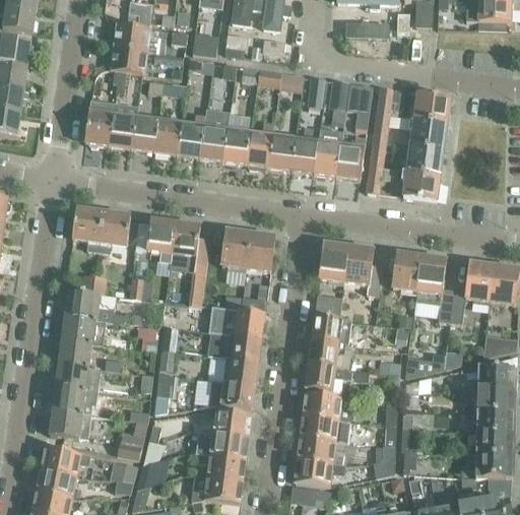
[(231,0),(226,29),(252,34),(256,0),(231,0)]
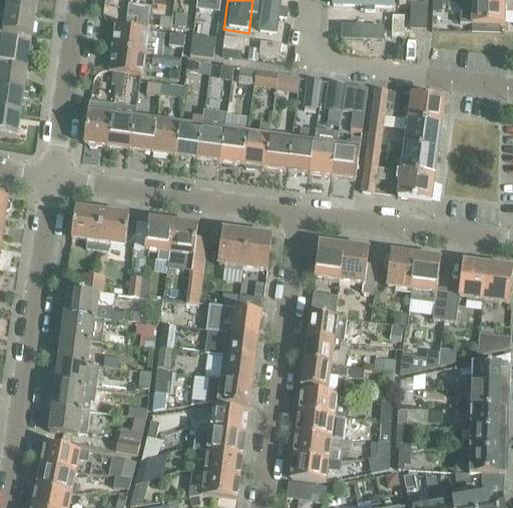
[(261,0),(259,31),(280,32),(282,0),(261,0)]
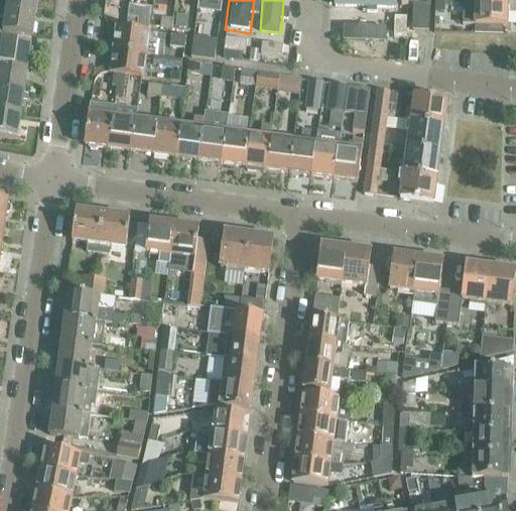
[(503,21),(506,21),(507,0),(463,0),(463,28),(503,30),(503,21)]
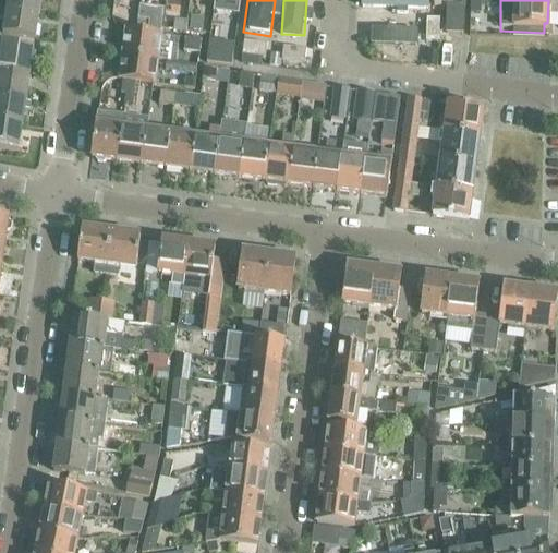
[(34,34),(38,5),(7,1),(7,3),(8,3),(4,26),(3,26),(2,28),(34,34)]
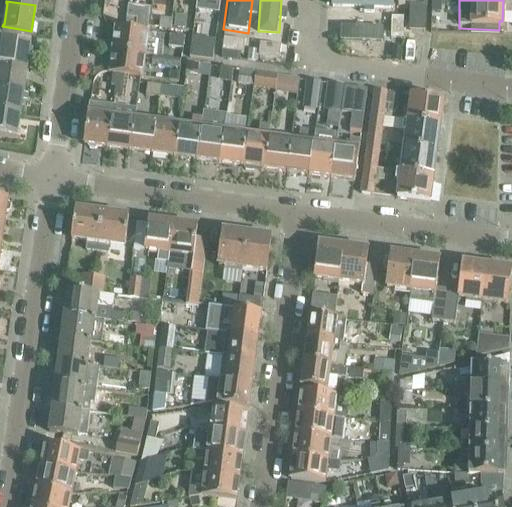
[(134,26),(148,28),(151,4),(128,1),(127,13),(136,14),(134,26)]
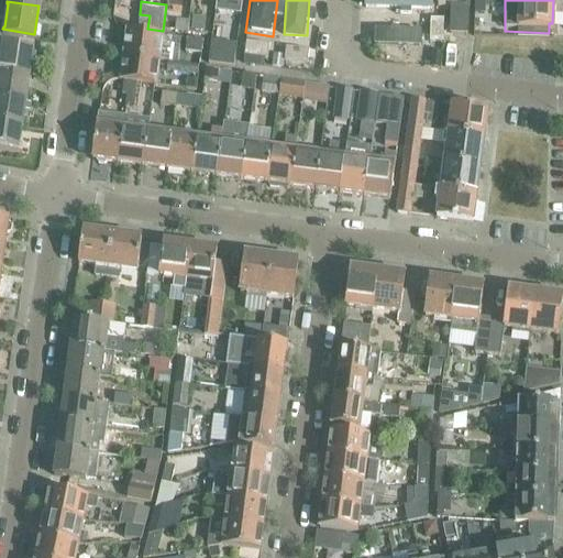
[(467,2),(465,2),(451,2),(451,7),(451,8),(451,29),(467,30),(467,2)]
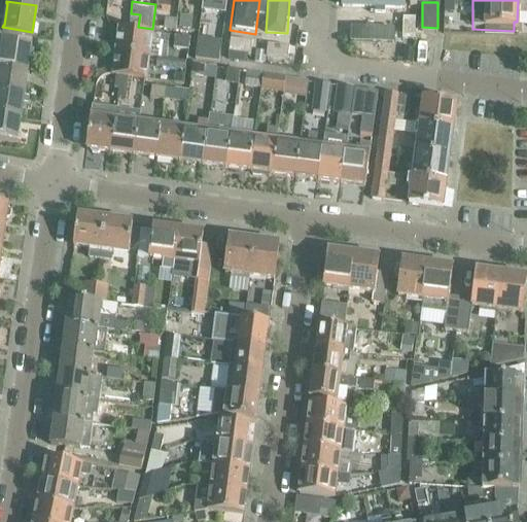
[(178,23),(186,24),(191,25),(194,12),(180,10),(178,23)]
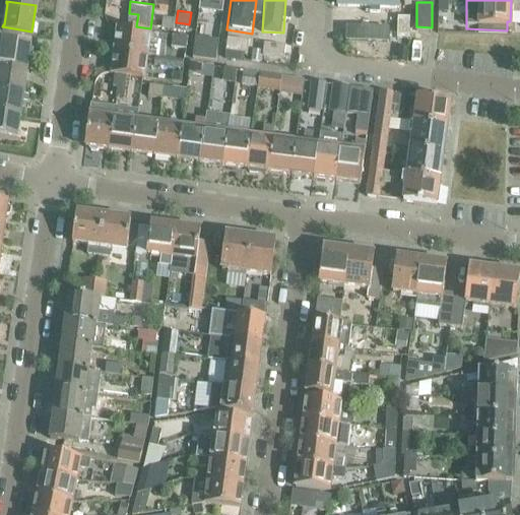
[(129,13),(127,24),(136,26),(138,14),(129,13)]
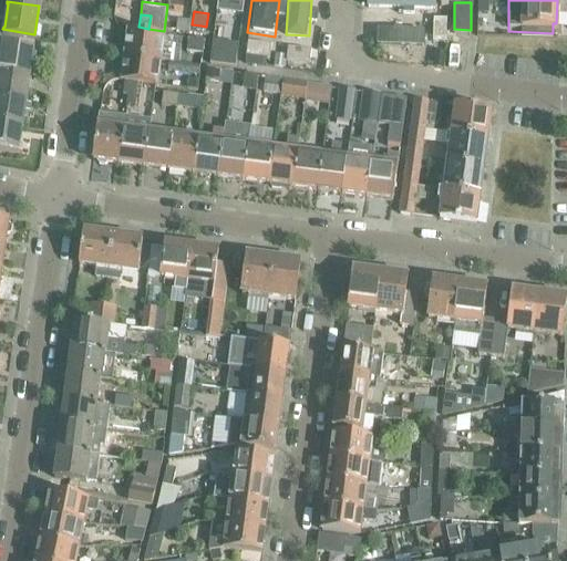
[(192,16),(177,14),(175,26),(189,28),(192,16)]
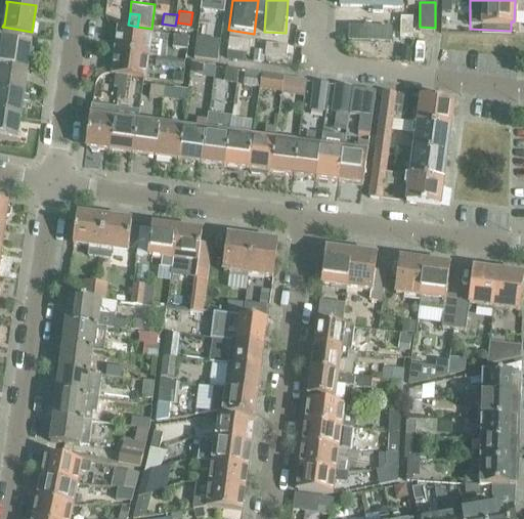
[(412,34),(412,13),(400,13),(399,34),(412,34)]
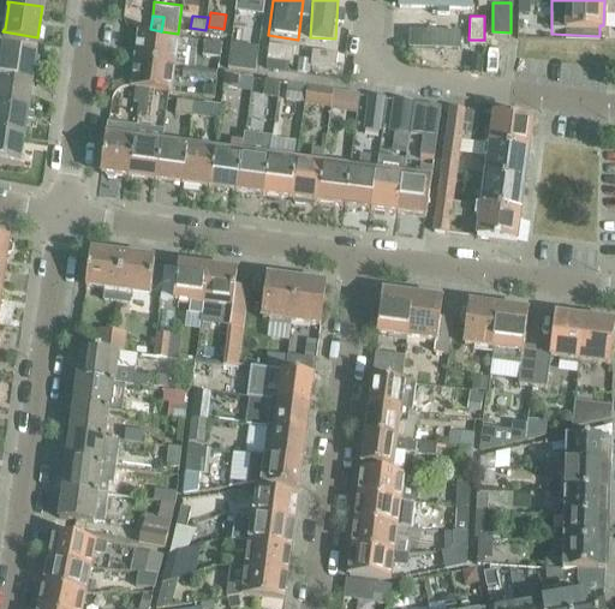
[(424,37),(448,39),(448,25),(424,24),(424,37)]
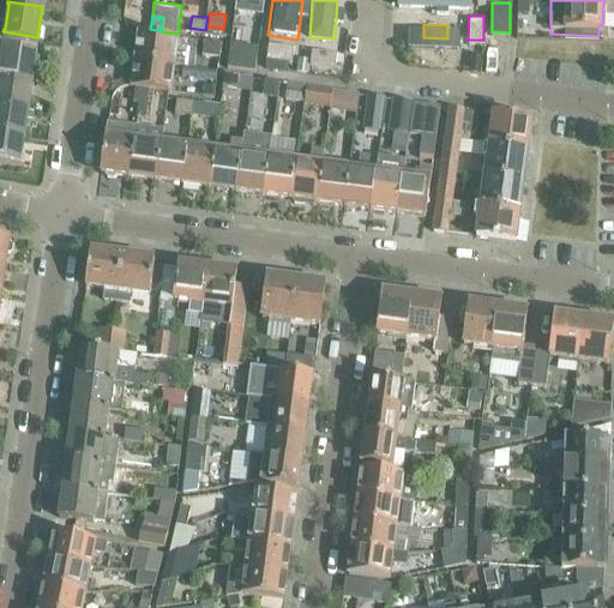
[(174,60),(178,34),(161,31),(150,29),(138,28),(138,29),(134,55),(174,60)]
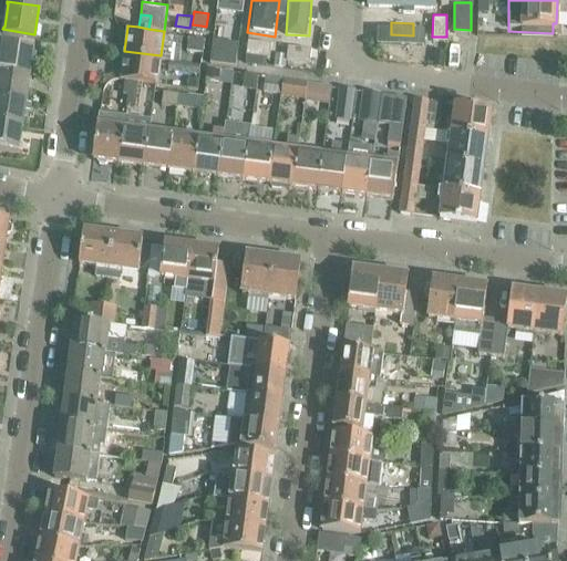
[(204,35),(188,33),(186,47),(203,49),(204,35)]
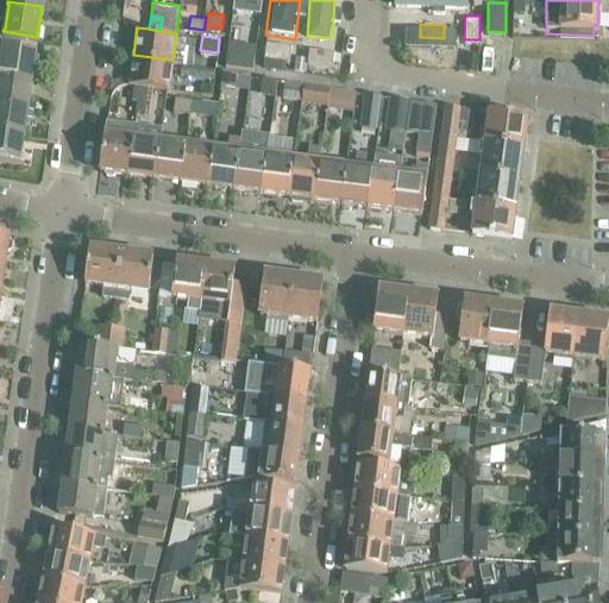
[(267,39),(264,55),(289,58),(292,43),(267,39)]
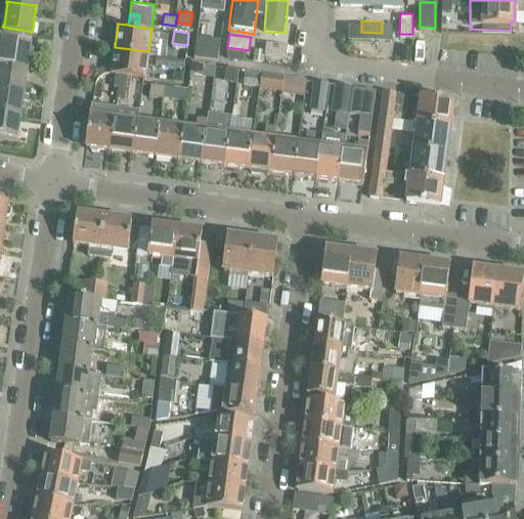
[(0,37),(0,61),(28,66),(31,41),(1,37),(1,38),(0,37)]
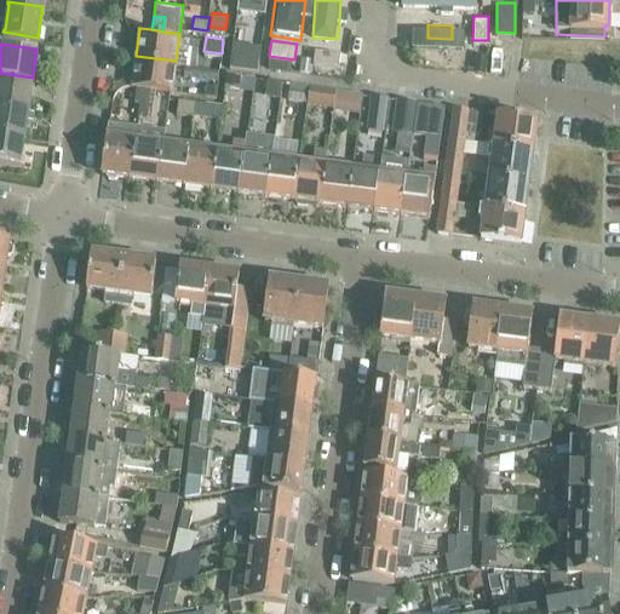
[(313,62),(323,63),(338,66),(340,50),(315,46),(313,62)]
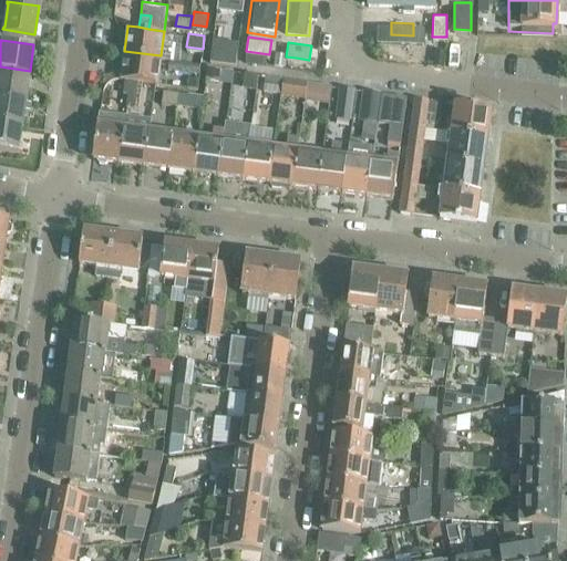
[(212,45),(209,59),(234,62),(236,49),(212,45)]
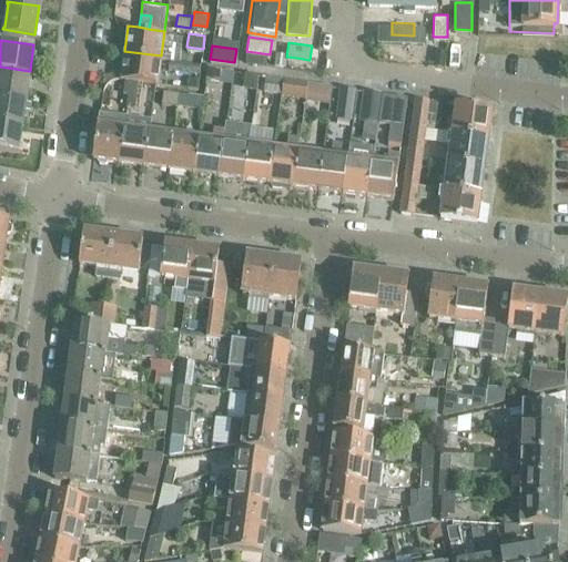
[(274,62),(285,63),(286,51),(276,50),(274,62)]
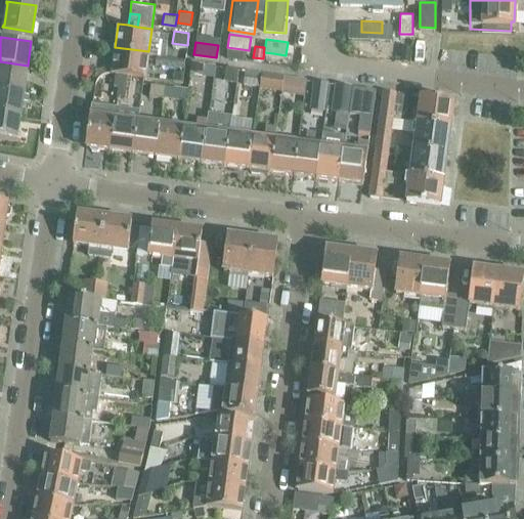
[(116,70),(130,72),(145,74),(148,51),(115,47),(112,70),(116,70)]
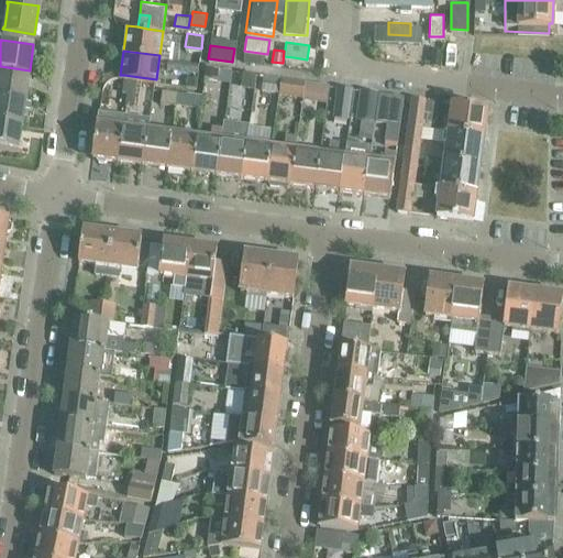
[(199,61),(177,57),(168,56),(166,66),(198,70),(199,61)]
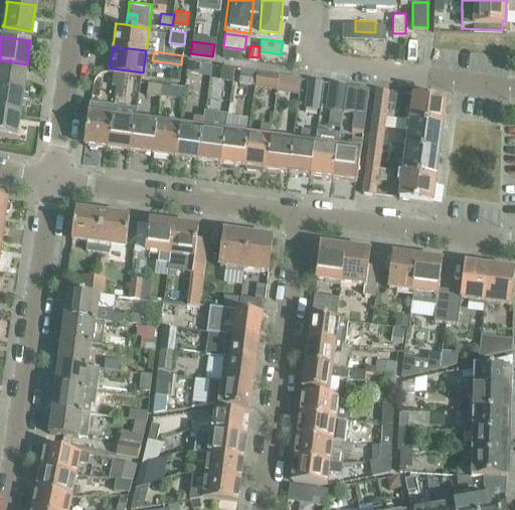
[(200,60),(188,58),(187,67),(199,69),(200,60)]
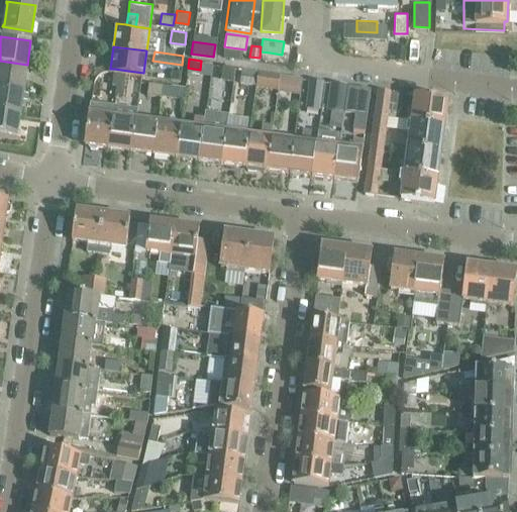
[(0,84),(24,88),(27,65),(0,61),(0,84)]
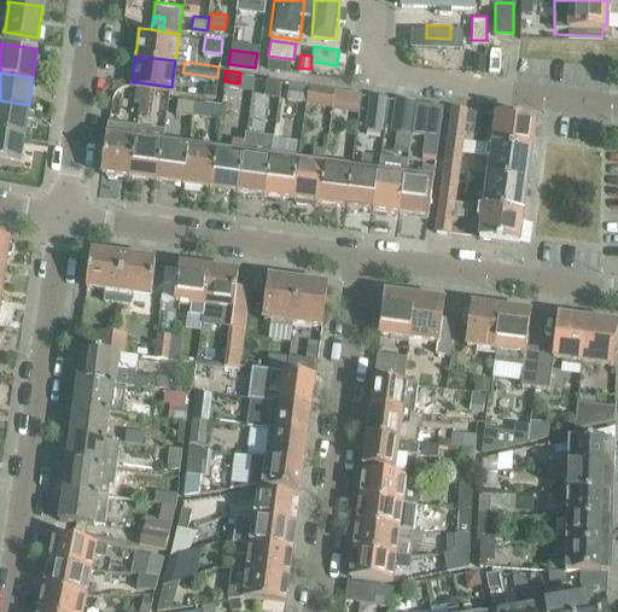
[(281,79),(267,76),(264,87),(279,89),(281,79)]
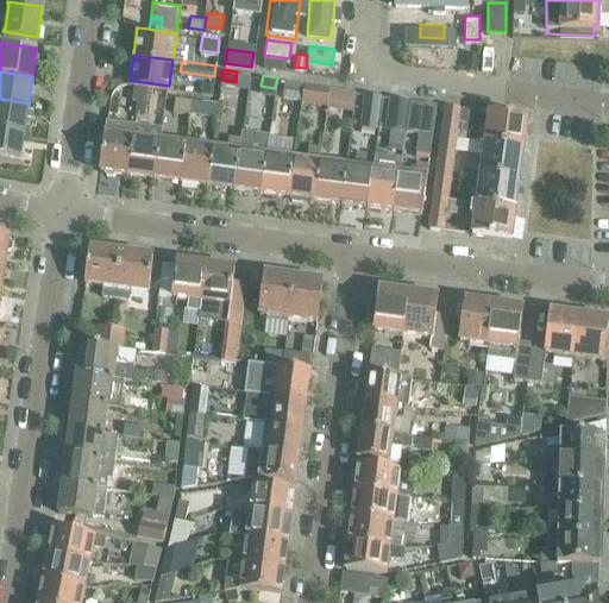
[(303,81),(286,79),(283,93),(301,96),(303,81)]
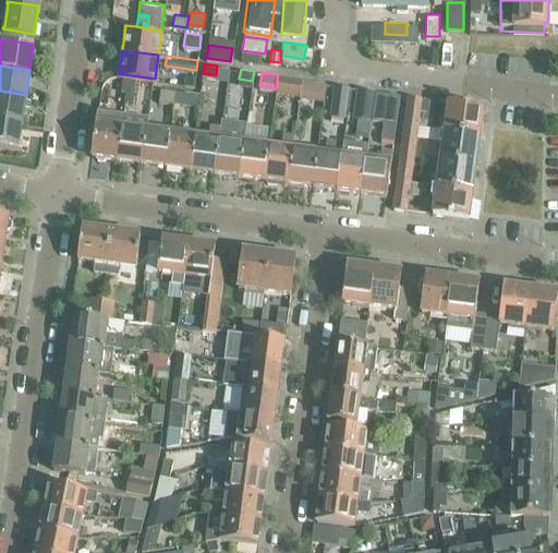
[(195,74),(186,73),(184,82),(194,84),(195,74)]
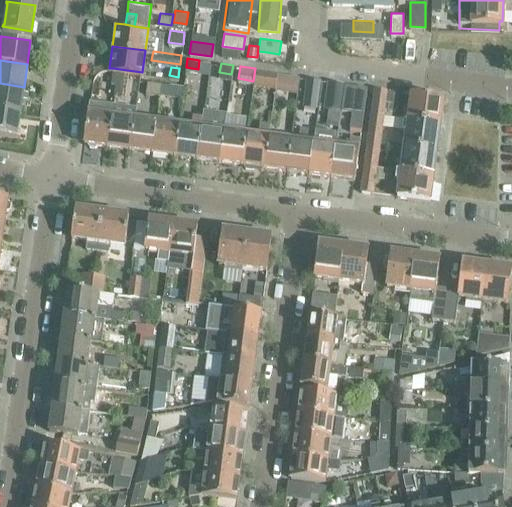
[(125,82),(127,70),(113,68),(112,80),(116,81),(125,82)]
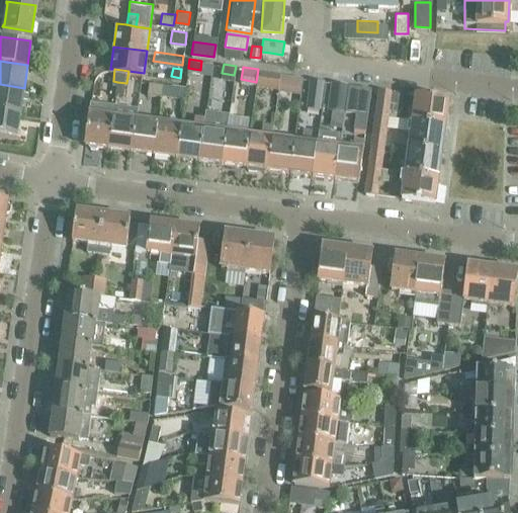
[(274,71),(258,69),(256,82),(256,83),(272,85),(274,71)]
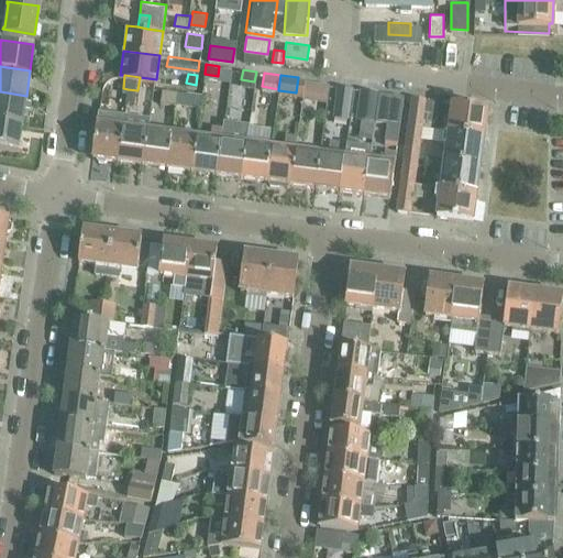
[(323,81),(305,78),(302,94),(320,97),(323,81)]
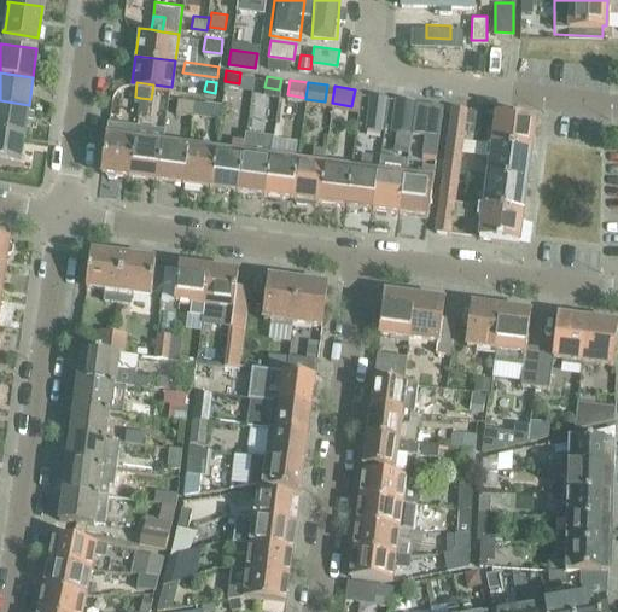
[(383,124),(386,94),(372,92),(367,122),(383,124)]
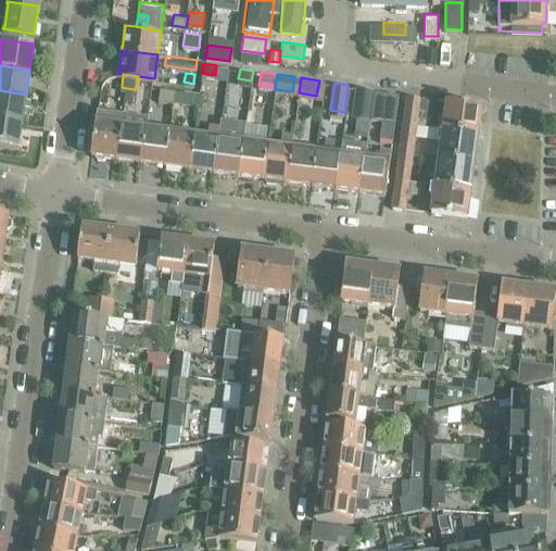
[(159,96),(174,98),(175,88),(160,86),(159,96)]
